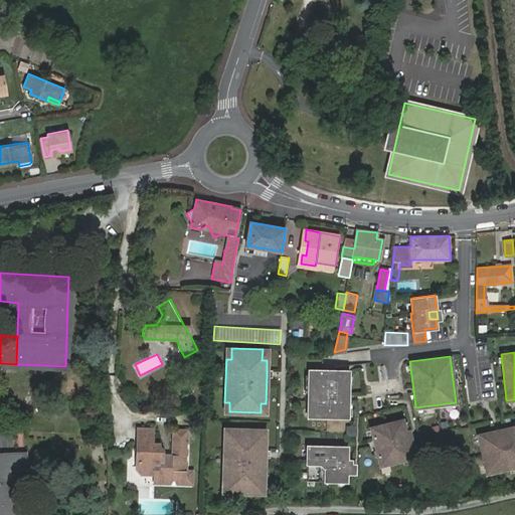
[(329,369),(308,368),(307,414),(347,416),(348,369),(329,369)]
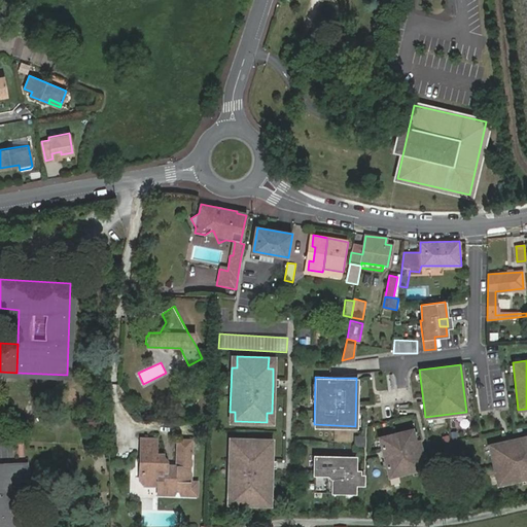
[(387,476),(421,467),(411,428),(377,435),(387,476)]
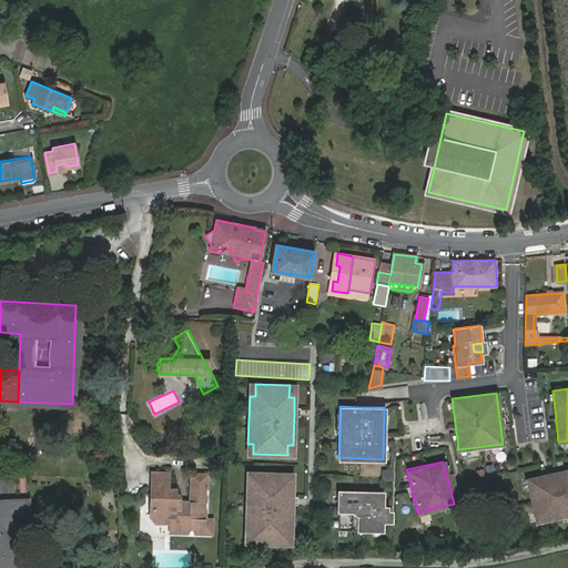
[(391,468),(382,469),(382,478),(392,478),(391,468)]
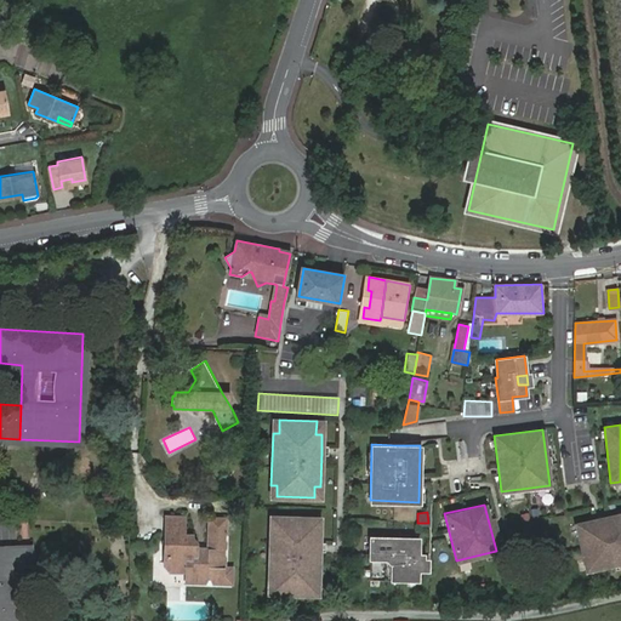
[(620,513),(574,524),(585,571),(620,562),(620,513)]
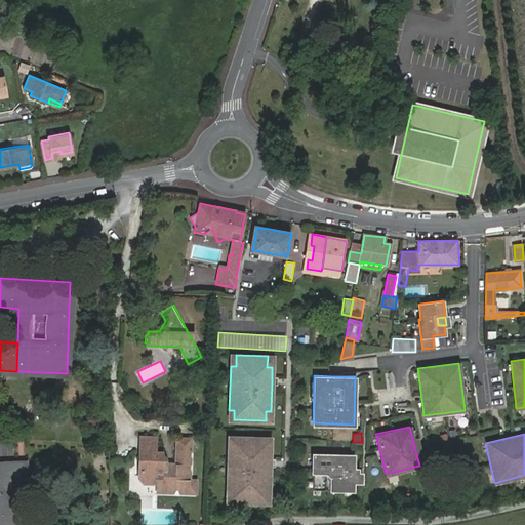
[(142,473),(138,473),(138,478),(146,484),(156,484),(156,492),(173,493),(174,490),(177,491),(178,493),(195,494),(195,480),(189,479),(189,471),(187,469),(187,465),(190,463),(190,458),(188,456),(188,452),(190,450),(191,438),(175,437),(174,462),(164,462),(164,458),(160,454),(160,452),(155,452),(155,437),(138,436),(138,467),(142,467),(142,473)]
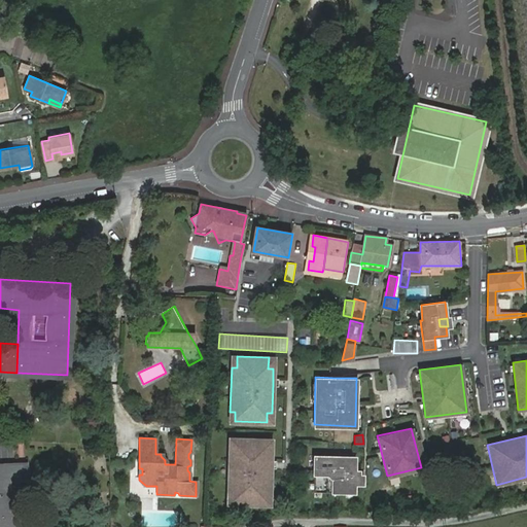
[(266,438),(235,438),(235,449),(230,449),(227,493),(233,493),(233,503),(265,503),(265,494),(270,494),(271,465),(271,450),(266,450),(266,438)]
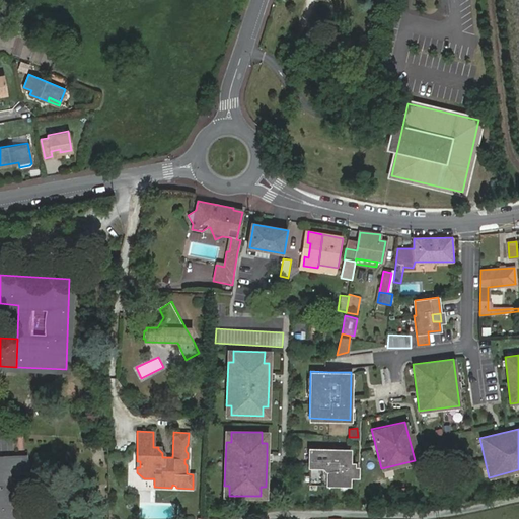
[(349,449),(309,448),(308,484),(348,484),(349,449)]
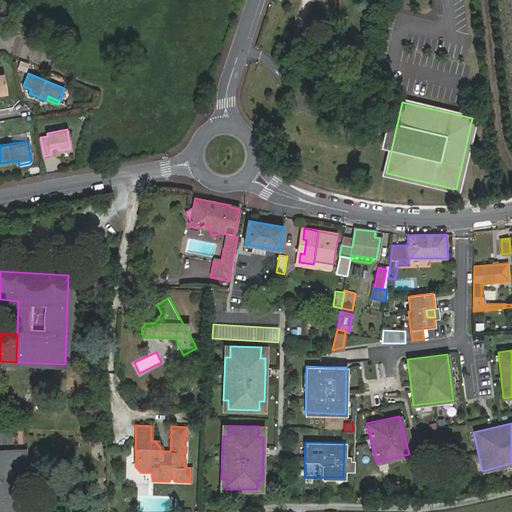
[(18,455),(5,456),(7,477),(20,476),(18,455)]
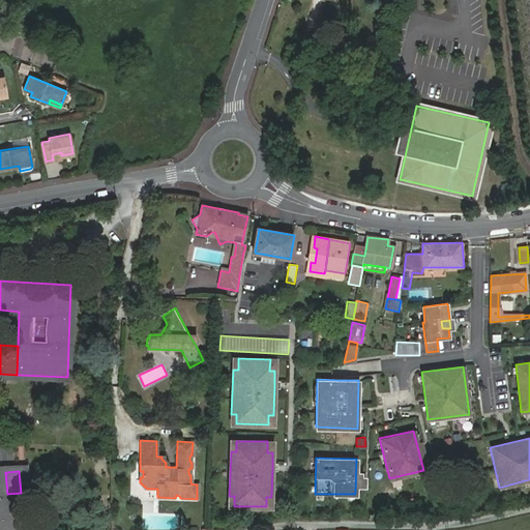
[(5,472),(0,472),(0,529),(22,529),(21,493),(7,494),(5,472)]
